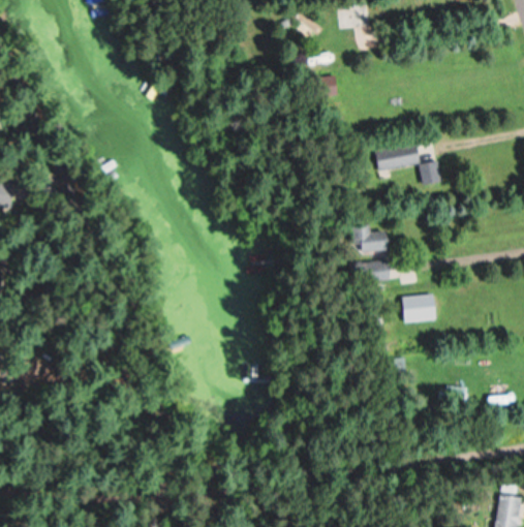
[(313,98),(338,98),(338,78),(313,78),(313,98)]
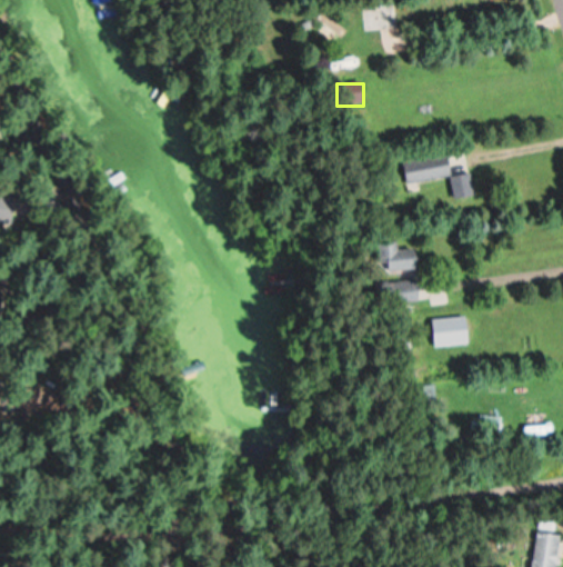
[(403,162),(408,186),(453,177),(449,153),(403,162)]
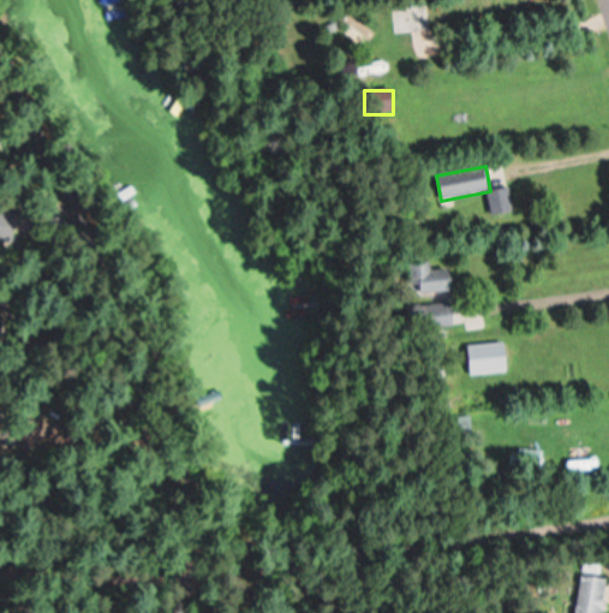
[(410,293),(449,291),(448,269),(430,271),(430,259),(407,260),(410,293)]
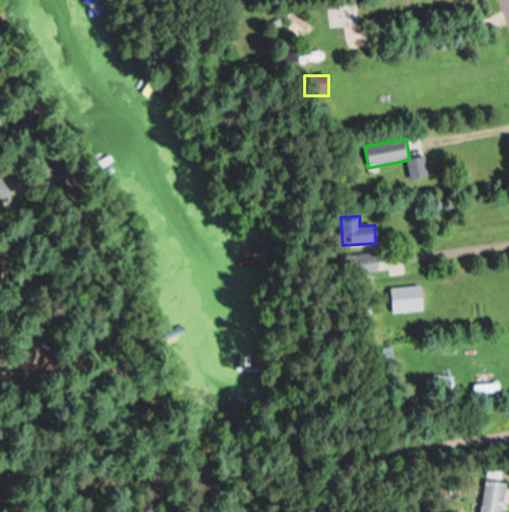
[(348,276),(376,276),(376,255),(348,255),(348,276)]
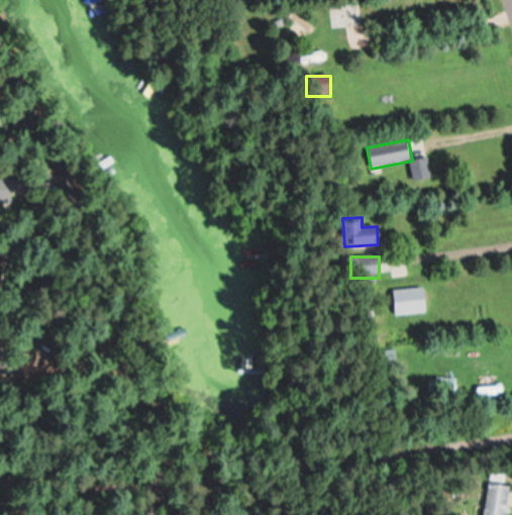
[(426,312),(423,288),(391,292),(395,317),(426,312)]
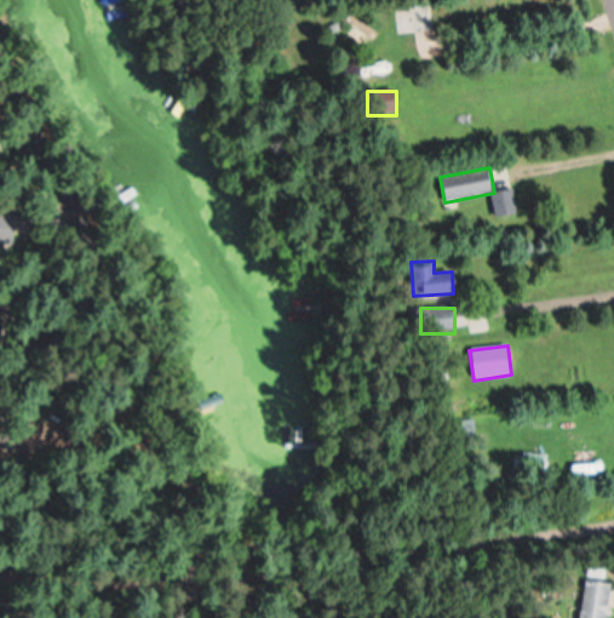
[(610,617),(613,608),(613,584),(586,581),(580,617),(610,617)]
